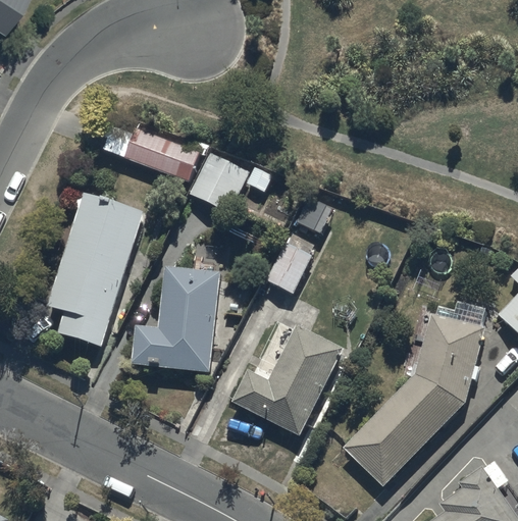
[(0,13),(1,14),(9,0),(0,0),(0,13)]
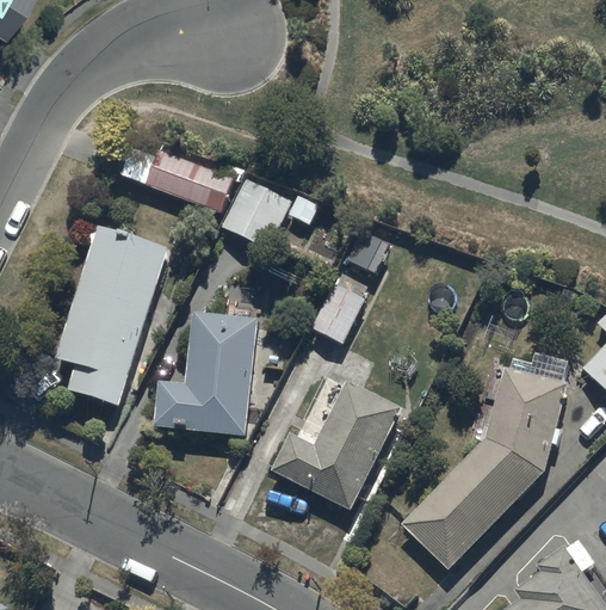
[(127,143),(116,171),(220,211),(232,179),(240,183),(245,170),(223,161),(220,170),(159,147),(155,154),(127,143)]
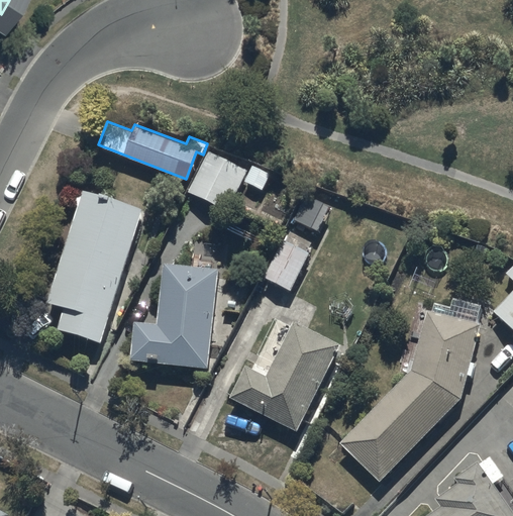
[(246,170),(206,150),(186,192),(226,211),(241,180),(261,190),(269,174),(249,165),(246,170)]
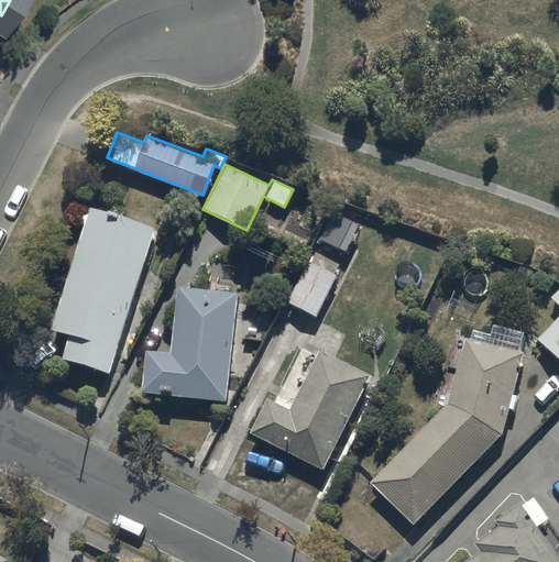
[(110,374),(154,226),(87,206),(51,327),(70,332),(63,360),(110,374)]
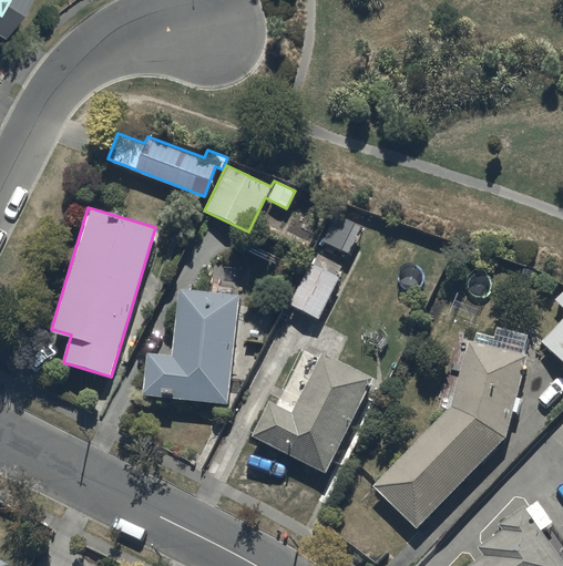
[(331,212),(318,239),(347,254),(361,226),(331,212)]
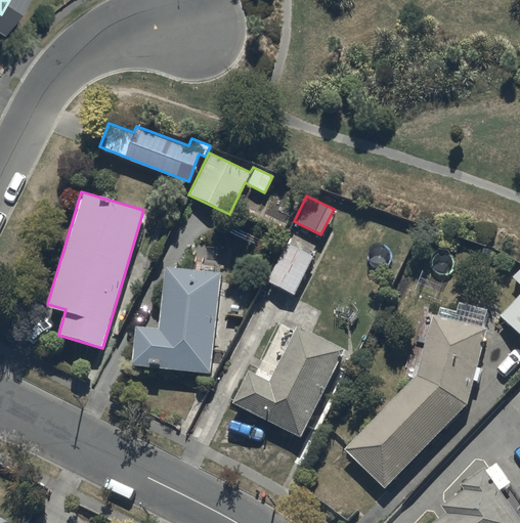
[(293,295),(312,255),(284,241),(264,279),(275,285),(271,292),(284,298),(287,292),(293,295)]
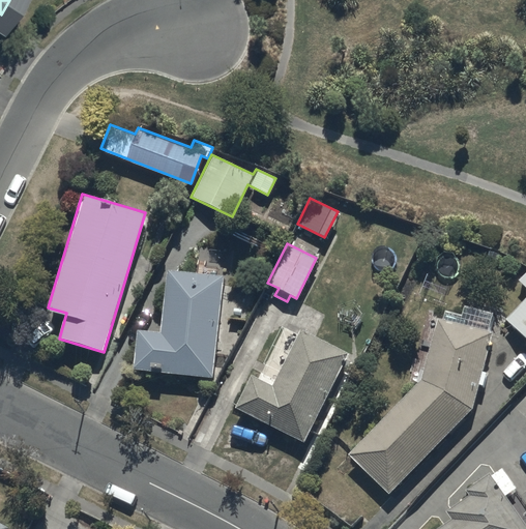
[(213,377),(224,273),(168,268),(162,331),(137,329),(133,369),(213,377)]
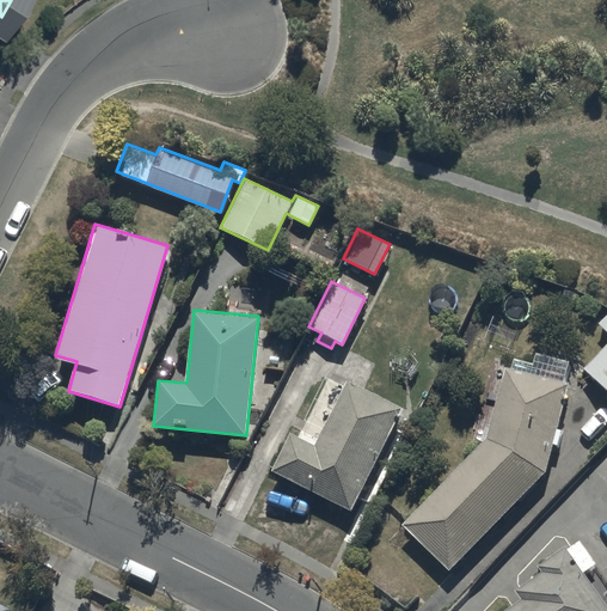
[(606,334),(606,342),(582,368),(606,391),(606,311),(595,323),(606,334)]
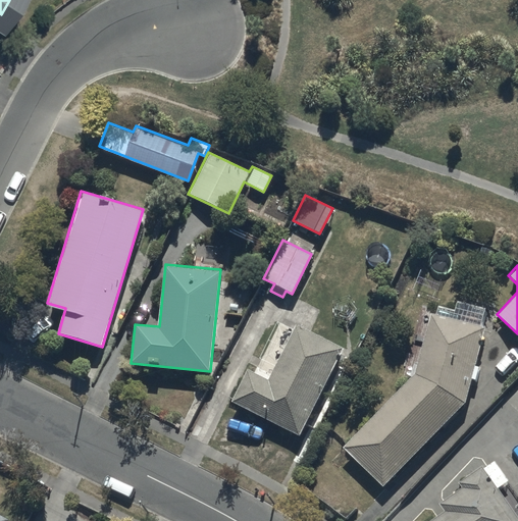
[(342,448),(380,485),(466,401),(471,378),(475,379),(478,366),(473,364),(486,306),(455,299),(453,308),(438,305),(436,314),(429,313),(416,371),(342,448)]
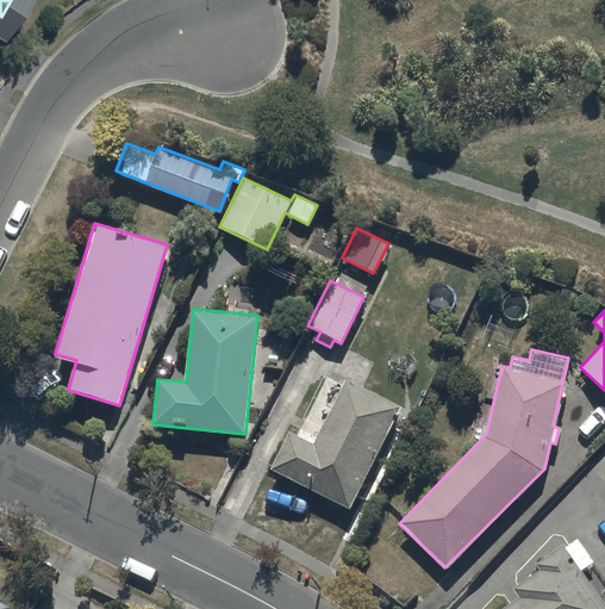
[(349,508),(400,404),(347,378),(313,445),(288,432),(269,468),(349,508)]
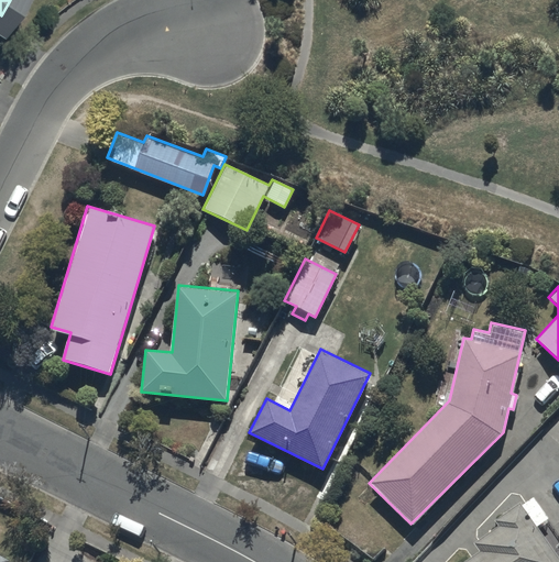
[(466,561),(558,561),(558,557),(537,526),(549,517),(534,495),(522,504),(519,500),(495,518),(500,526),(477,542),(482,550),(466,561)]
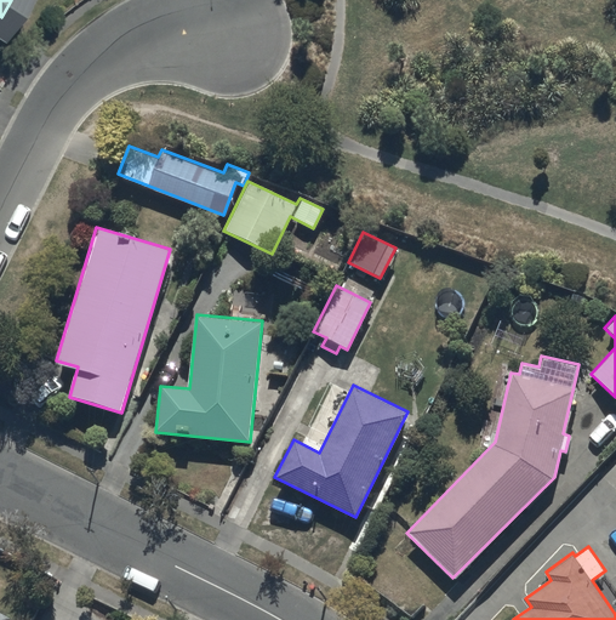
All buildings are outlined.
